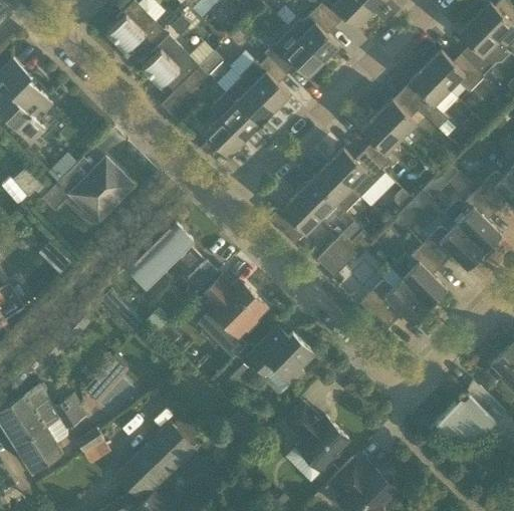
[(182,0),(192,10),(201,0),(182,0)]
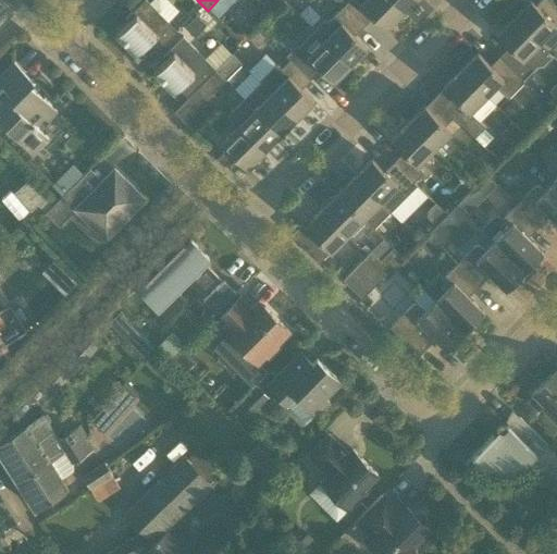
[(351,0),(343,10),(363,29),(373,20),(385,33),(401,15),(386,0),(351,0)]
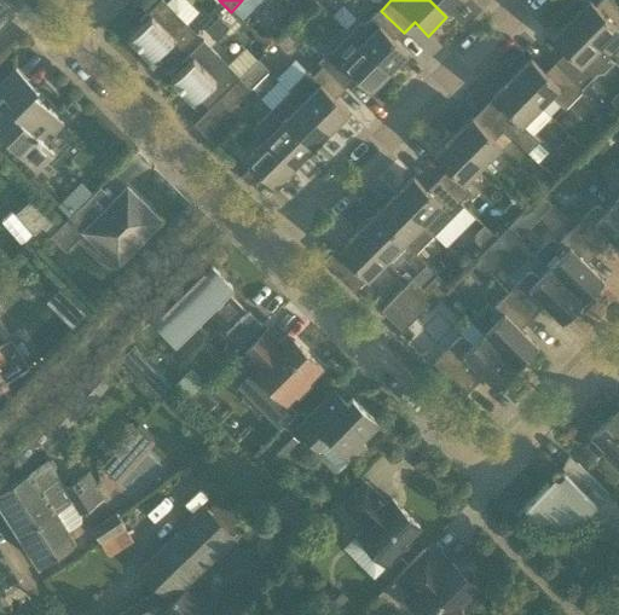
[(429,0),(446,17),(463,0),(429,0)]
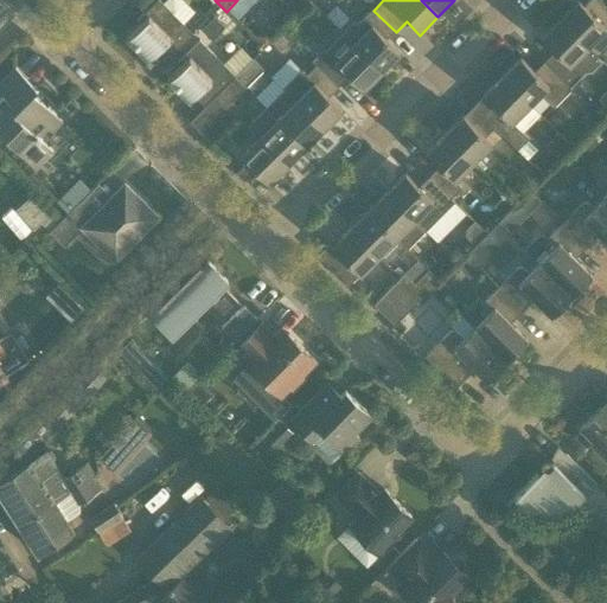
[(606,50),(606,12),(594,0),(592,0),(583,8),(579,4),(560,23),(587,50),(598,61),(606,50)]
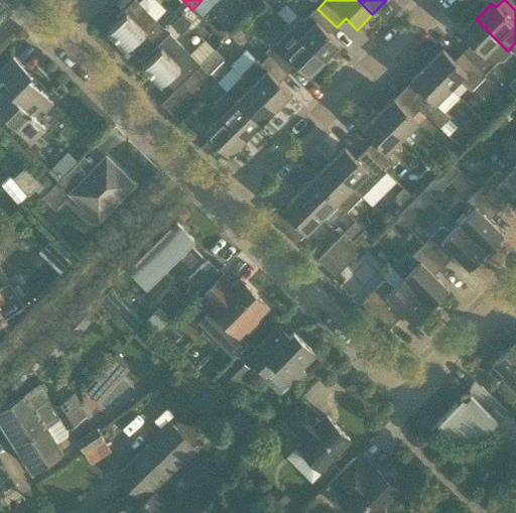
[(0,25),(1,26),(13,14),(0,1),(0,25)]
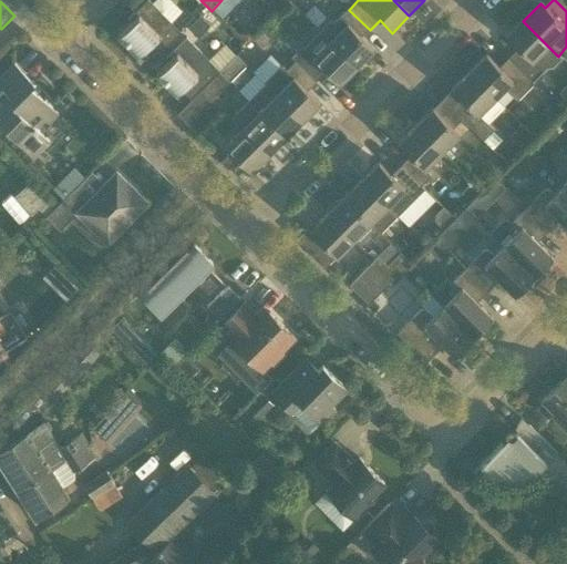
[(152,62),(152,63),(181,36),(147,1),(126,22),(130,26),(117,38),(130,50),(137,58),(143,53),(152,62)]
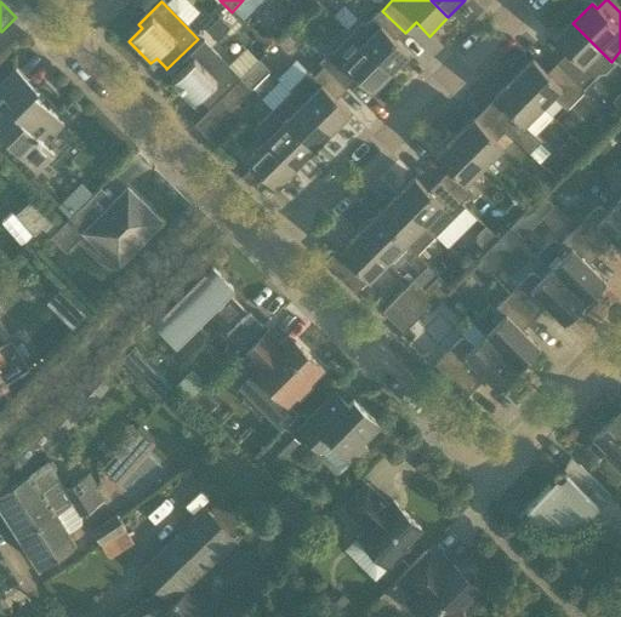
[(349,38),(360,49),(360,47),(389,76),(409,57),(394,44),(405,33),(382,11),(363,29),(360,28),(349,38)]
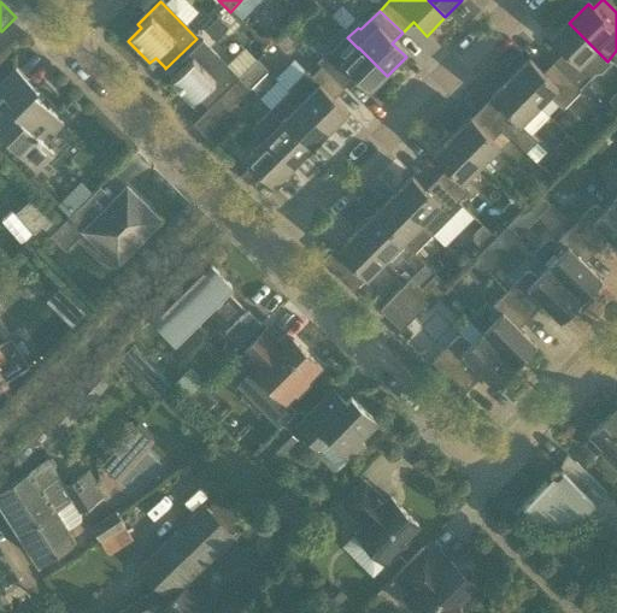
[(579,92),(580,92),(595,76),(600,76),(611,65),(607,62),(597,51),(569,23),(550,41),(564,56),(553,65),(579,92)]
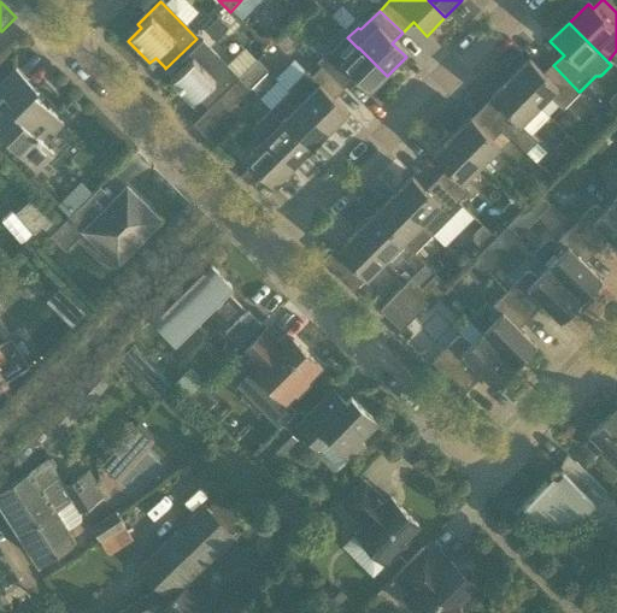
[(207,111),(216,102),(239,80),(203,43),(180,66),(183,70),(170,83),(192,105),(198,99),(207,110),(206,110),(207,111)]
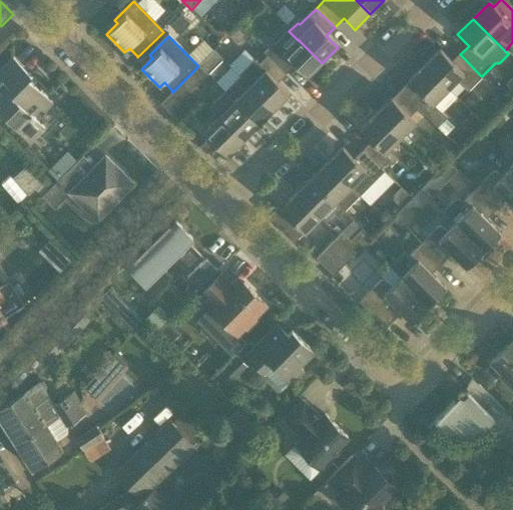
[(306,78),(322,63),(298,39),(298,40),(283,55),(273,44),(264,53),(268,57),(280,69),(279,69),(286,75),(295,67),(306,78)]
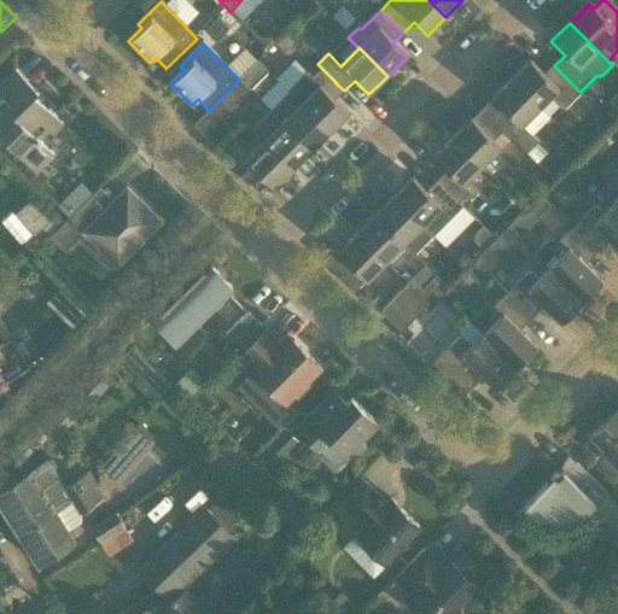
[(257,99),(270,111),(305,72),(292,62),(257,99)]
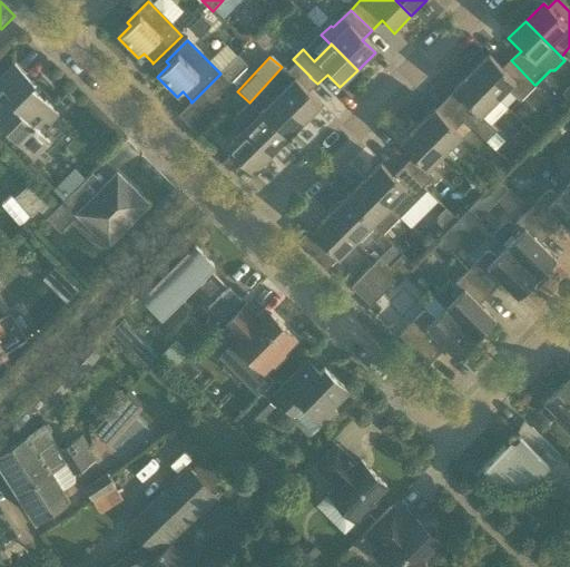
[(217,98),(247,68),(237,58),(220,74),(199,95),(209,105),(217,98)]
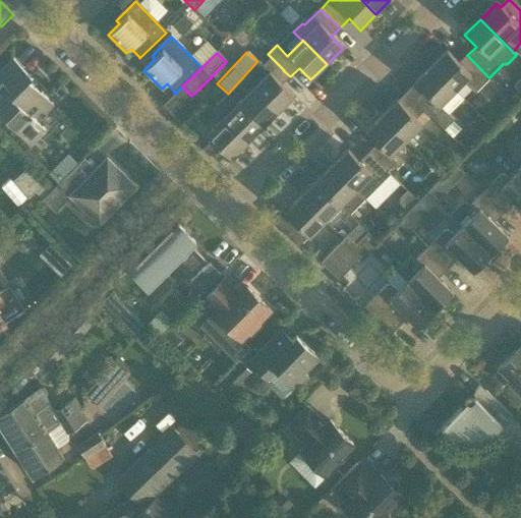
[(474,96),(490,79),(489,77),(488,77),(467,55),(458,64),(447,53),(430,69),(454,93),(463,83),(474,96)]
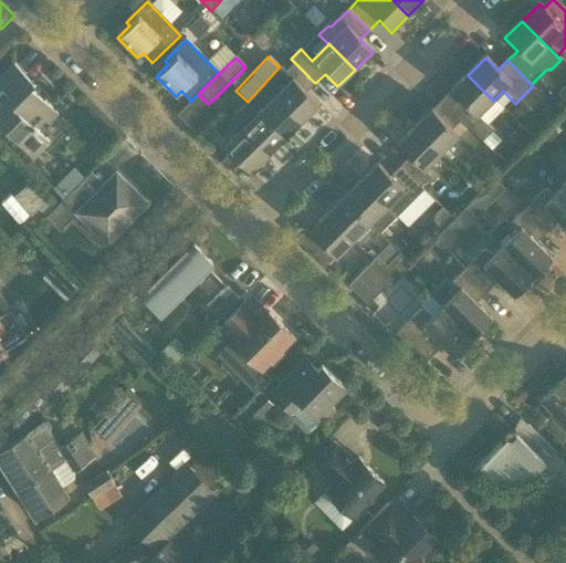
[(306,93),(315,83),(307,76),(308,76),(295,63),(285,73),(280,68),(263,85),(264,86),(301,123),(318,105),(306,93)]
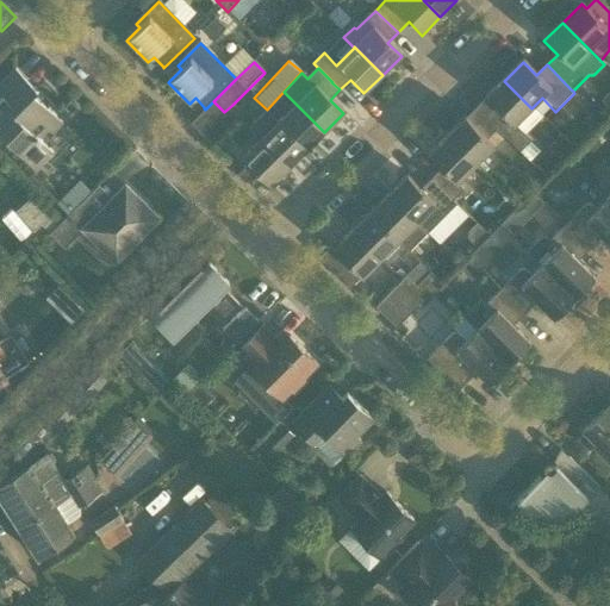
[(62,124),(45,107),(33,97),(37,93),(16,72),(0,86),(0,97),(1,99),(0,99),(0,136),(36,172),(53,155),(39,142),(41,141),(38,139),(47,130),(51,135),(62,124)]
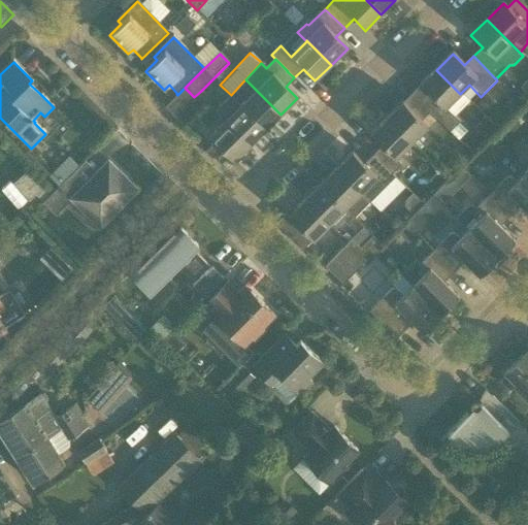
[(460,94),(436,70),(420,87),(431,98),(423,106),(430,113),(429,113),(450,134),(459,124),(444,109),(460,94)]
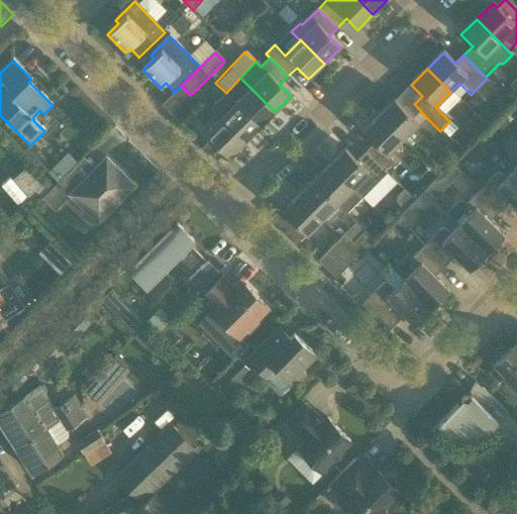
[(241,79),(225,94),(260,127),(275,112),(241,79)]
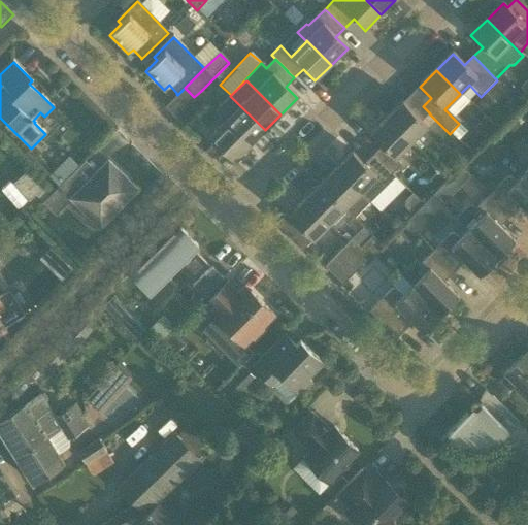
[(201,91),(194,97),(203,106),(210,100),(201,91)]
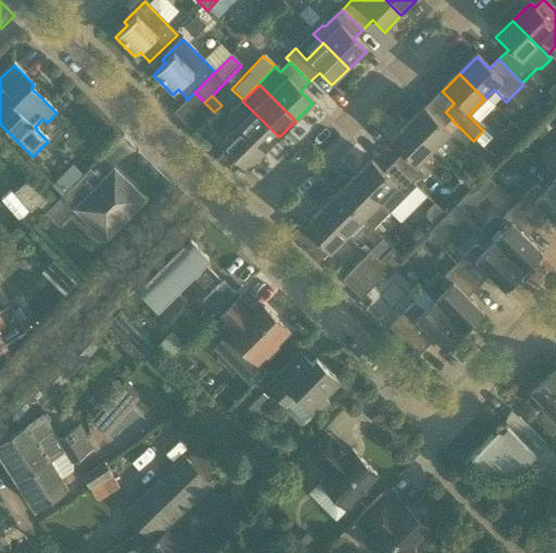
[(279,137),(242,101),(226,117),(237,128),(263,154),(279,137)]
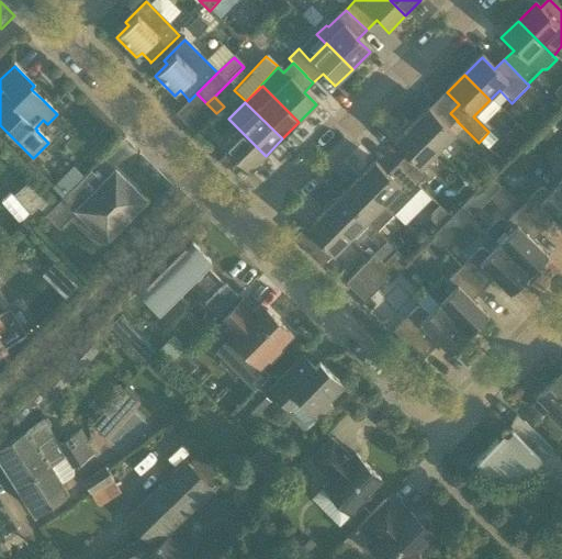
[(428,111),(411,127),(437,153),(453,136),(448,131),(457,121),(458,121),(450,113),(440,123),(428,111)]
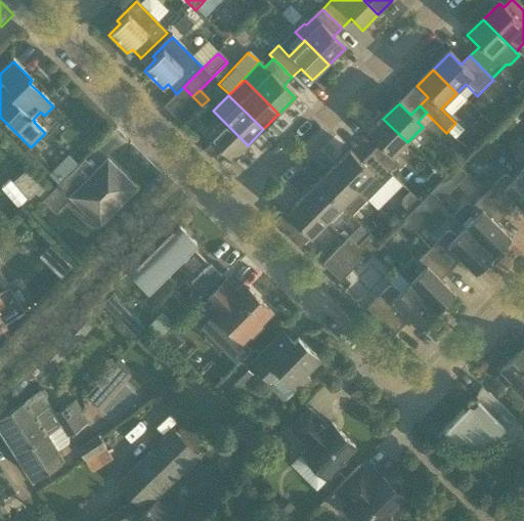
[(481,118),(470,128),(482,141),(492,130),(481,118)]
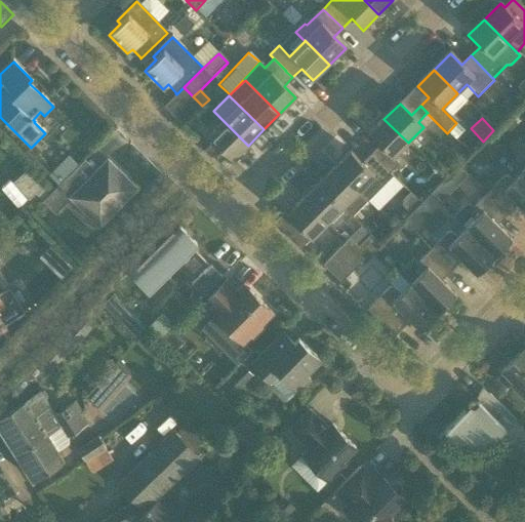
[(392,159),(408,143),(384,119),(368,135),(379,147),(371,156),(390,174),(399,165),(392,159)]
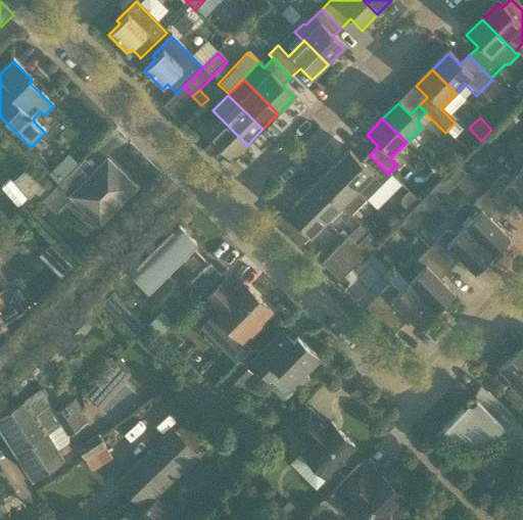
[(231,160),(247,145),(223,121),(207,137),(212,142),(202,152),(209,159),(220,149),(231,160)]
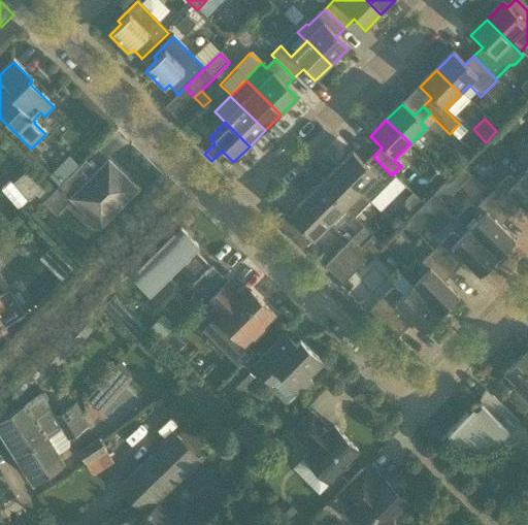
[(353,154),(336,170),(369,203),(394,178),(392,175),(373,157),(364,165),(353,154)]
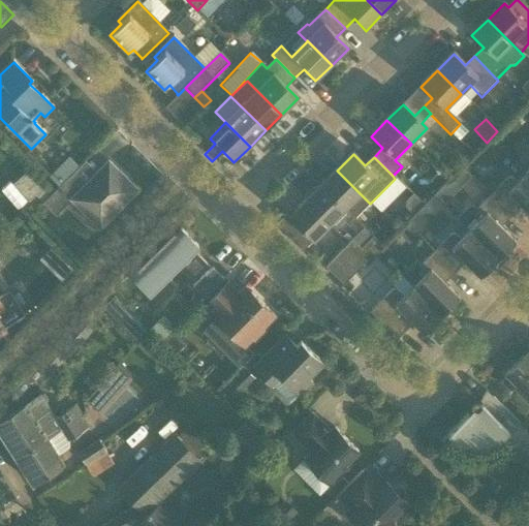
[(109,162),(84,187),(71,176),(59,189),(42,205),(55,217),(71,202),(99,229),(137,192),(109,162)]
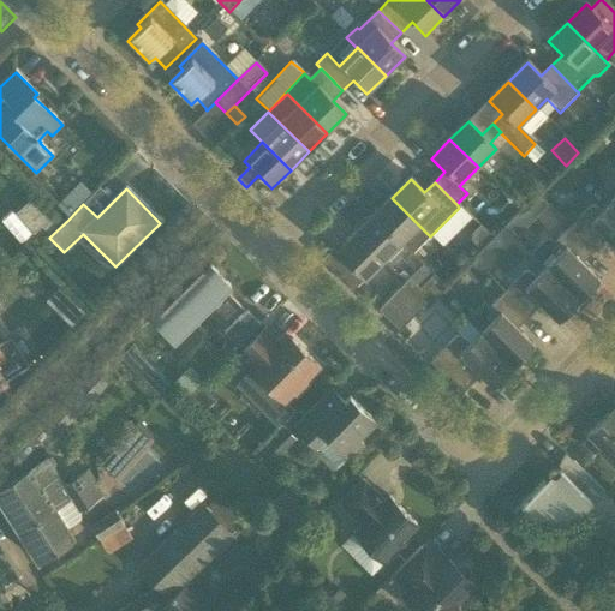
[(392,198),(374,216),(401,245),(412,256),(430,237),(392,198)]
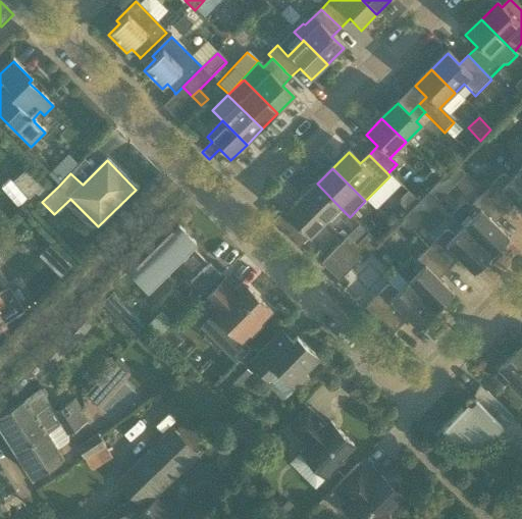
[(484,195),(505,215),(515,205),(521,211),(521,176),(519,174),(510,183),(504,175),(484,195)]
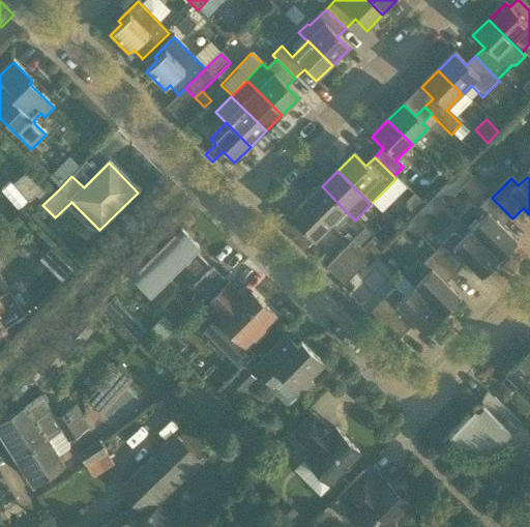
[(445,203),(453,195),(444,185),(436,195),(445,203)]
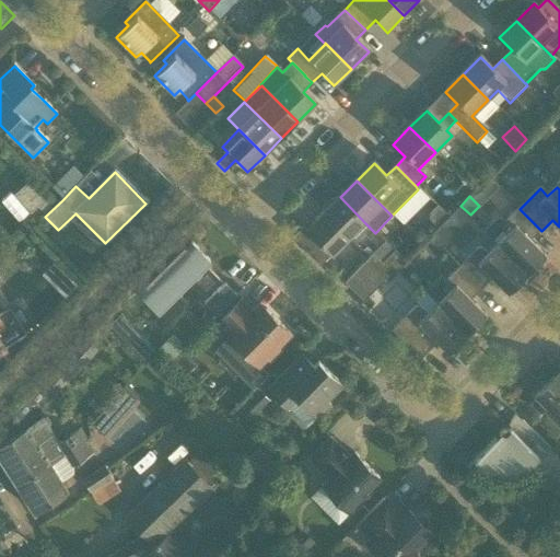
[(340,197),(323,213),(349,240),(365,223),(340,197)]
